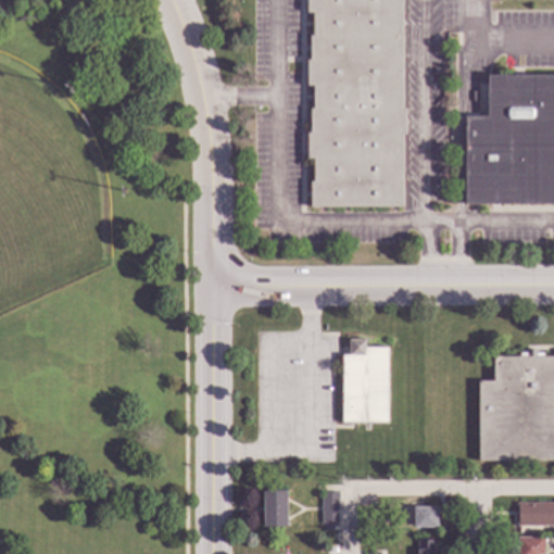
[(403,0),(403,106),(407,106),(407,133),(404,133),(404,206),(312,206),(312,180),(315,180),(315,156),(309,156),(309,131),(312,131),(312,106),(314,106),(314,84),(309,84),(309,59),(311,59),(312,34),(314,34),(314,11),(307,11),(307,0),(403,0)]
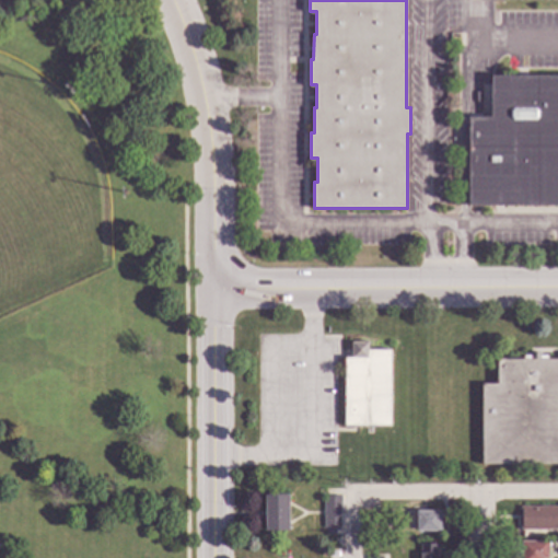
[(557,204),(471,204),(471,116),(492,116),(492,74),(557,74),(557,204)]
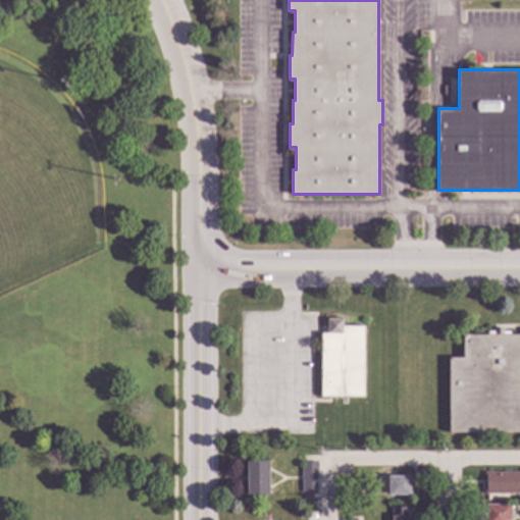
[(344,324),(365,324),(365,396),(322,396),(322,332),(329,332),(329,318),(344,318),(344,324)]
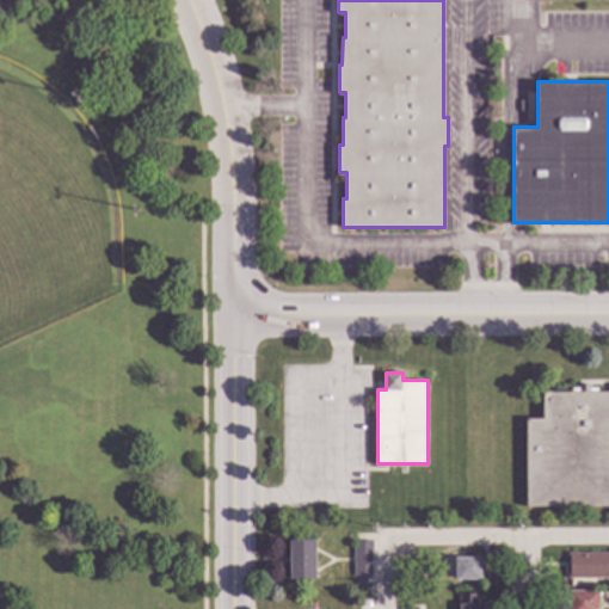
[(591,387),(600,387),(600,391),(608,391),(608,505),(528,505),(528,417),(545,417),(545,391),(572,391),(572,387),(582,387),(582,383),(591,383),(591,387)]
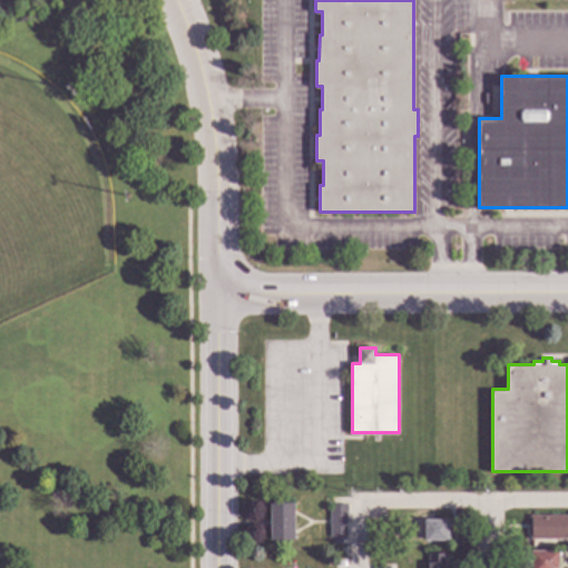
[(295,538),(272,538),(271,502),(295,501),(295,538)]
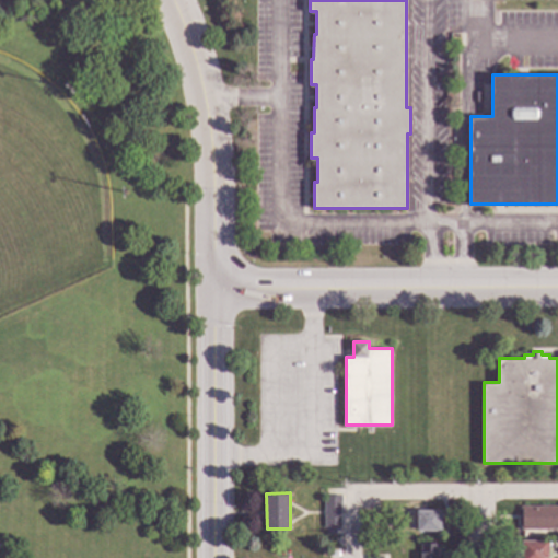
[(344,526),(326,526),(326,495),(344,495),(344,526)]
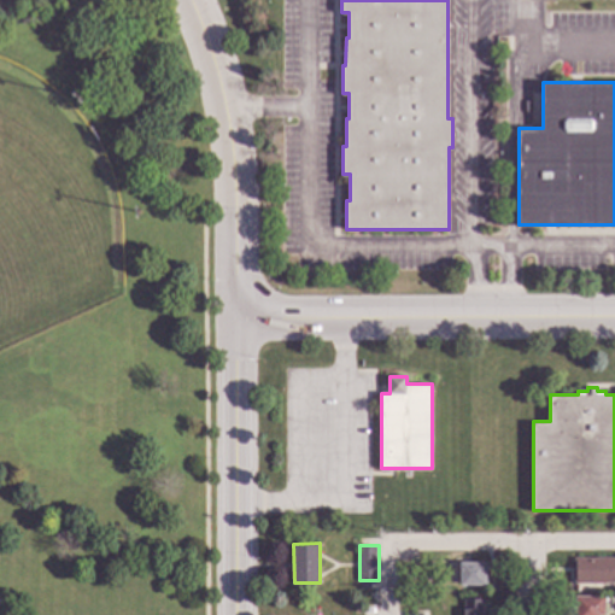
[(614,583),(575,583),(575,556),(614,556),(614,583)]
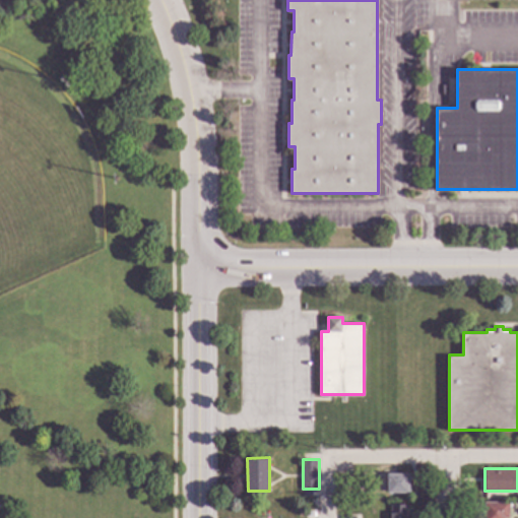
[(355,494),(338,494),(338,470),(354,470),(355,470),(355,494)]
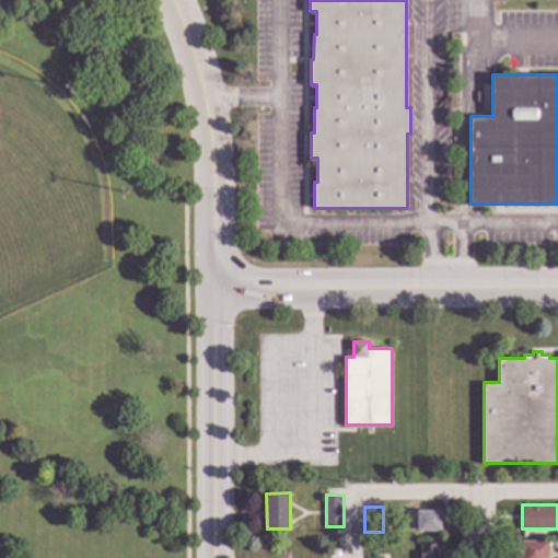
[(442,530),(419,530),(419,509),(426,509),(442,509),(442,530)]
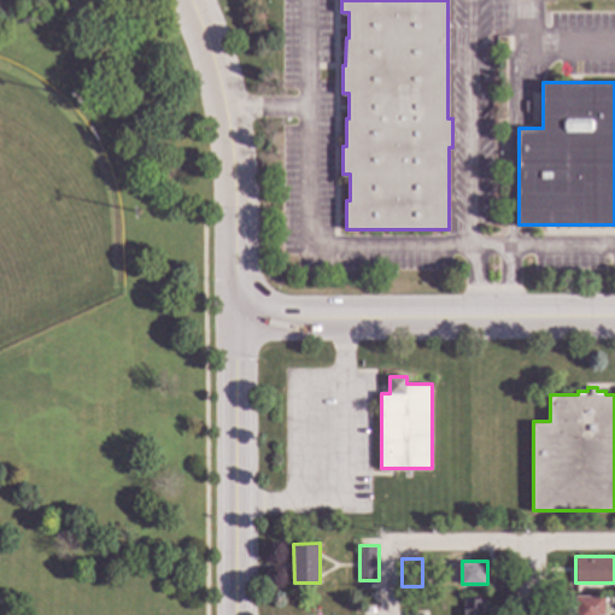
[(607,614),(601,614),(577,614),(577,595),(607,595),(607,614)]
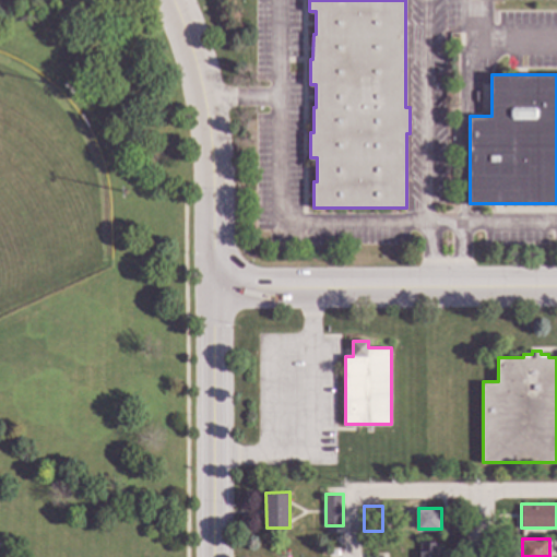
[(438,556),(422,556),(422,542),(438,542),(438,556)]
